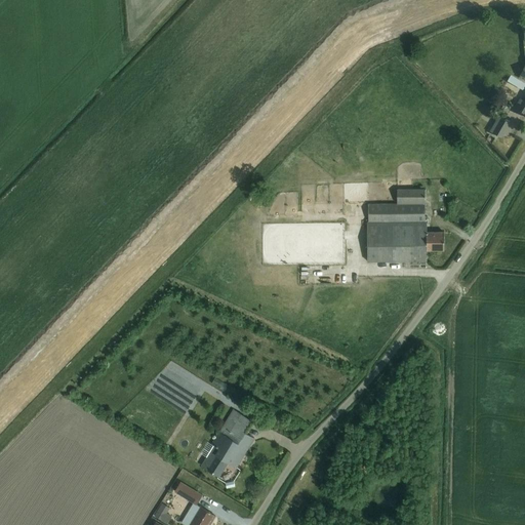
[(523,89),(524,85),(524,83),(518,80),(515,85),(523,89)]
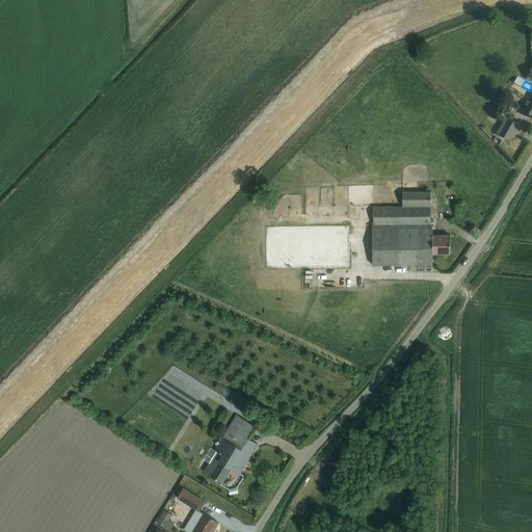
[(531,103),(527,101),(522,110),(531,116),(531,103)]
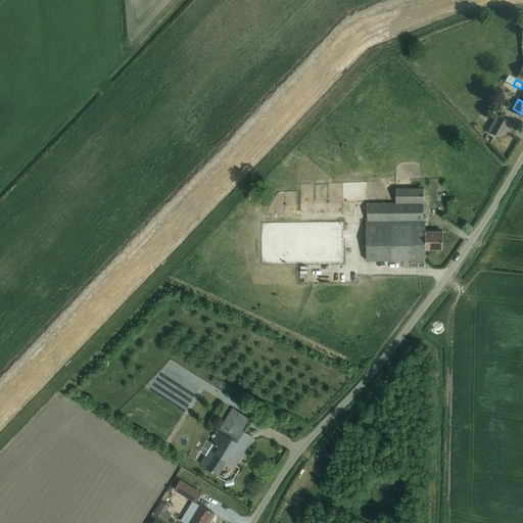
[(501,137),(509,123),(501,119),(492,133),(501,137)]
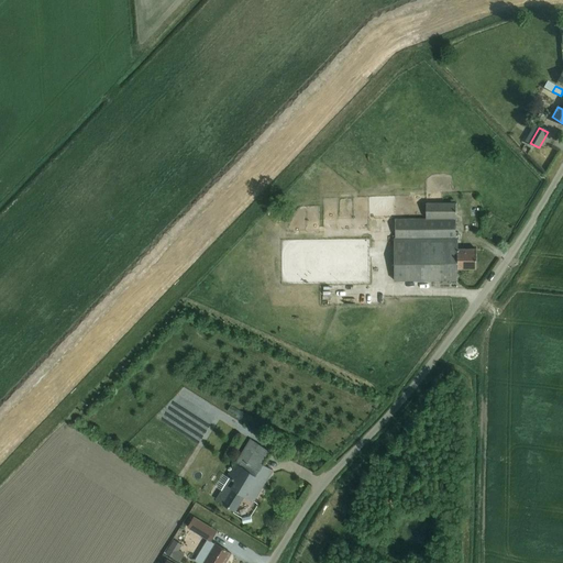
[(456,268),(456,249),(456,239),(455,239),(454,218),(455,218),(455,202),(444,202),(424,203),(426,219),(394,219),(394,239),(393,239),(393,280),(456,279),(456,268)]
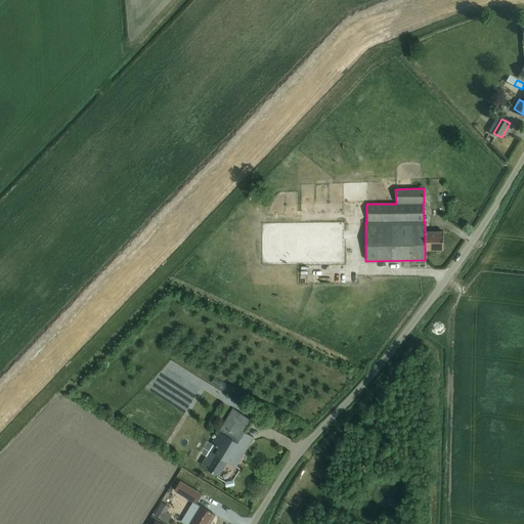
[(425,231),(425,250),(442,250),(442,231),(425,231)]
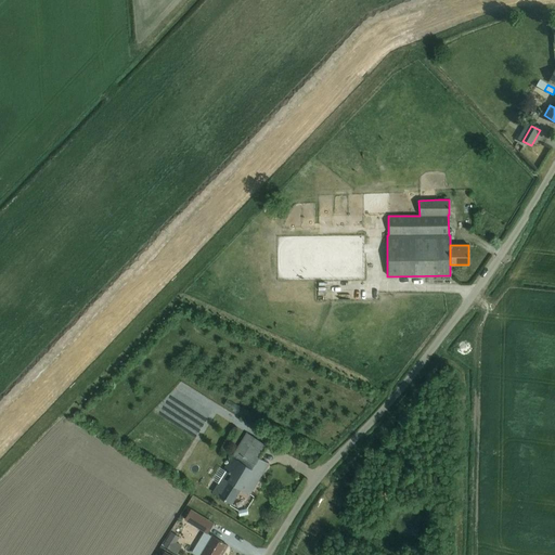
[(266,446),(257,439),(246,433),(223,469),(226,472),(222,477),(213,491),(218,495),(231,503),(240,488),(248,494),(268,464),(258,457),(266,446)]
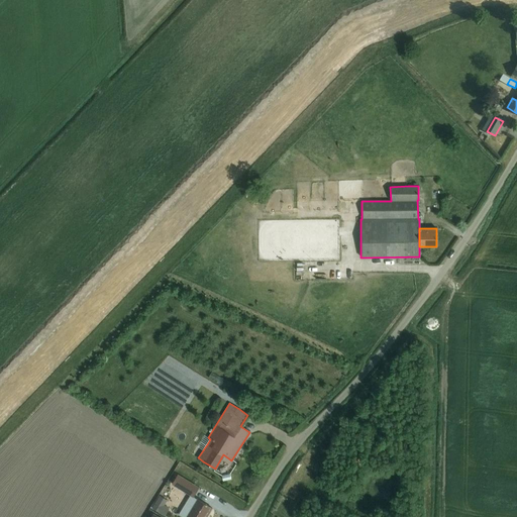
[(198,488),(178,475),(172,484),(190,495),(192,497),(198,488)]
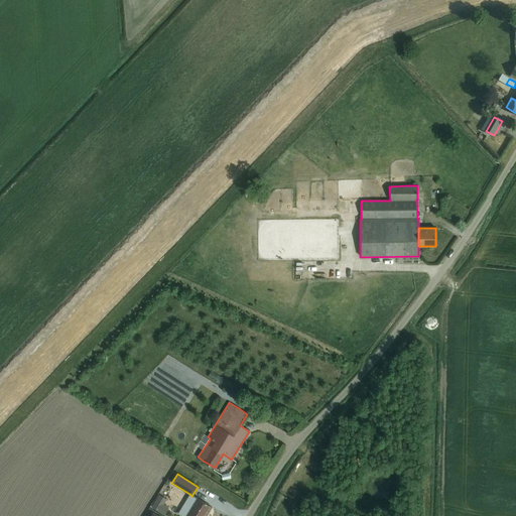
[(189,494),(177,513),(181,515),(203,515),(205,513),(207,514),(212,507),(206,504),(206,503),(205,502),(204,503),(197,498),(197,499),(191,496),(189,494)]
